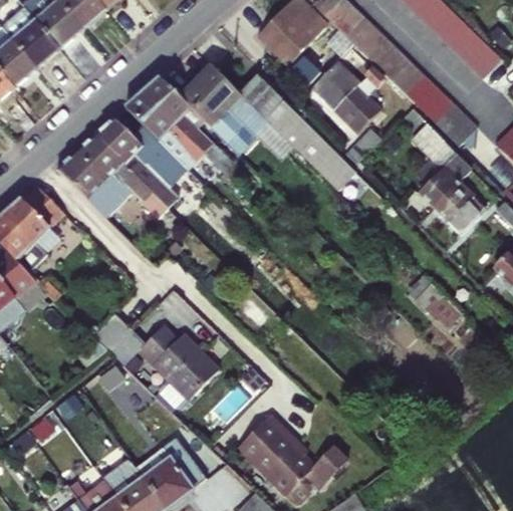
[(0,0),(0,8),(8,2),(6,0),(0,0)]
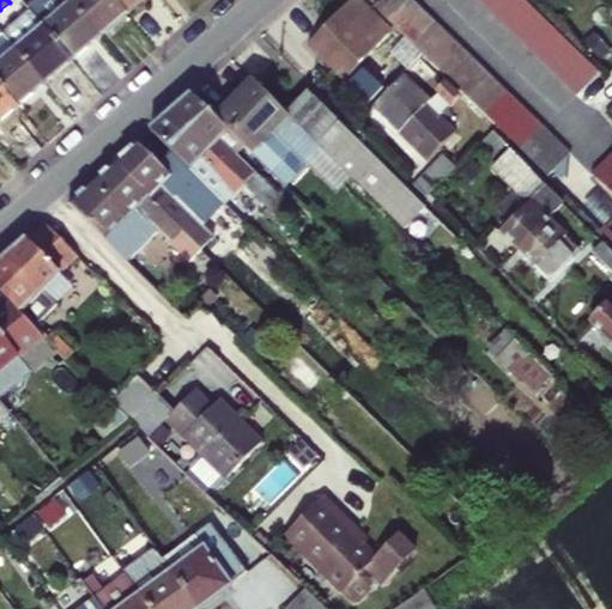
[(97,34),(70,0),(42,23),(70,56),(97,34)]
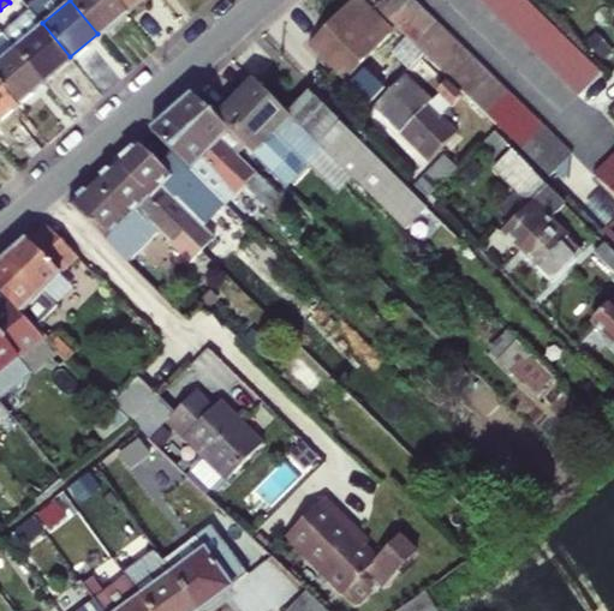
[(97,34),(125,10),(117,0),(70,0),(97,34)]
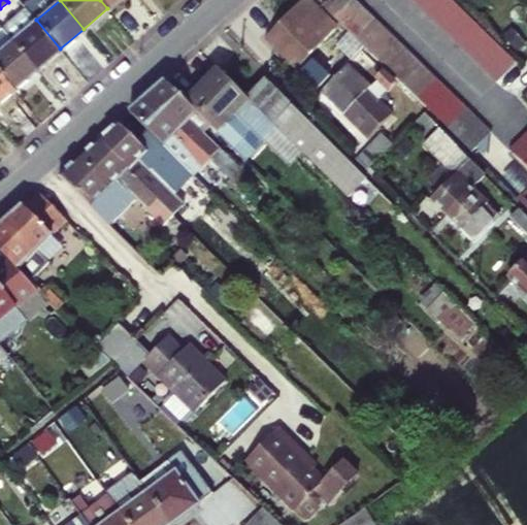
[(100,0),(107,8),(117,0),(100,0)]
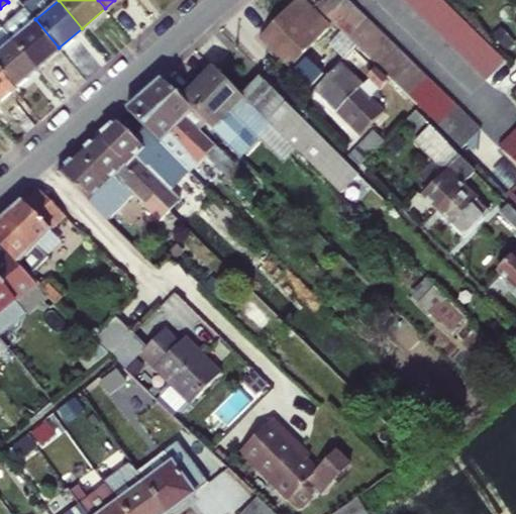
[(321,28),(293,0),(260,33),(289,62),(321,28)]
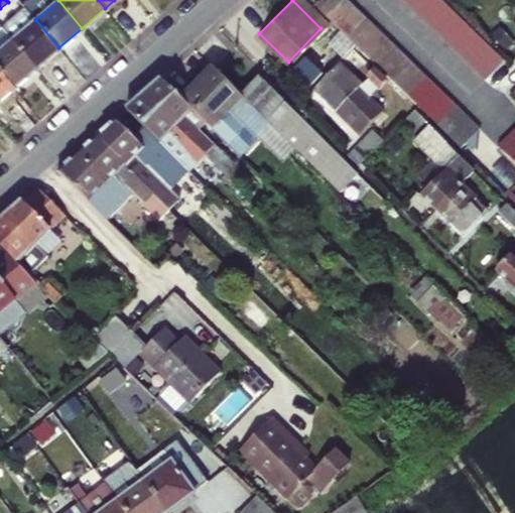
[(312,5),(324,14),(338,0),(318,0),(317,1),(312,5)]
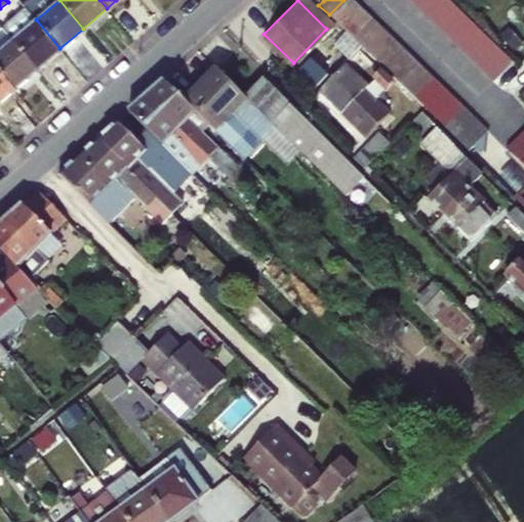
[(344,0),(329,14),(338,25),(359,4),(354,0),(344,0)]
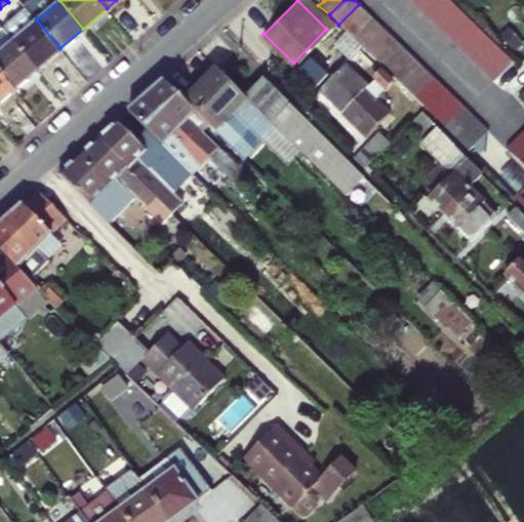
[(419,0),(415,5),(426,15),(440,0),(419,0)]
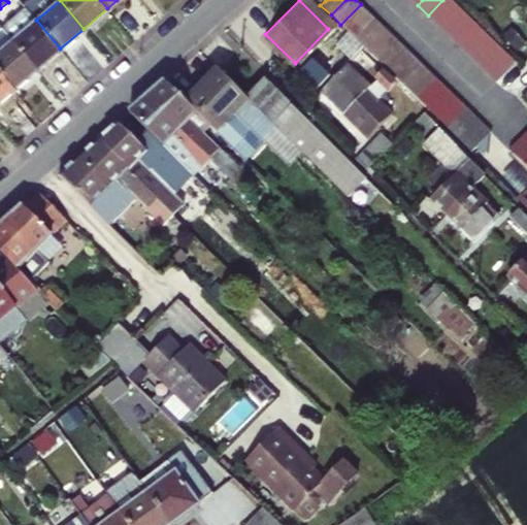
[(442,0),(428,15),(437,25),(458,3),(455,0),(442,0)]
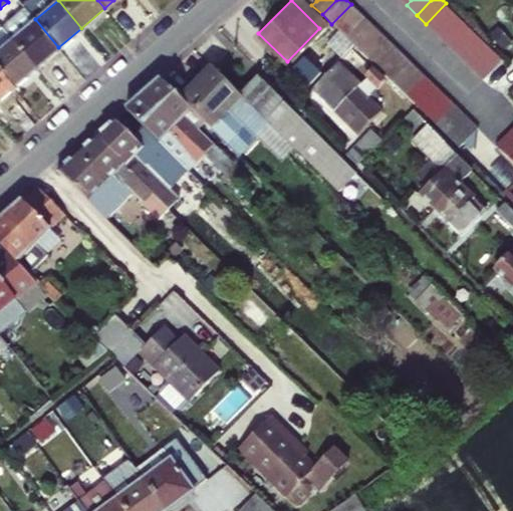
[(446,3),(426,24),(435,33),(456,12),(446,3)]
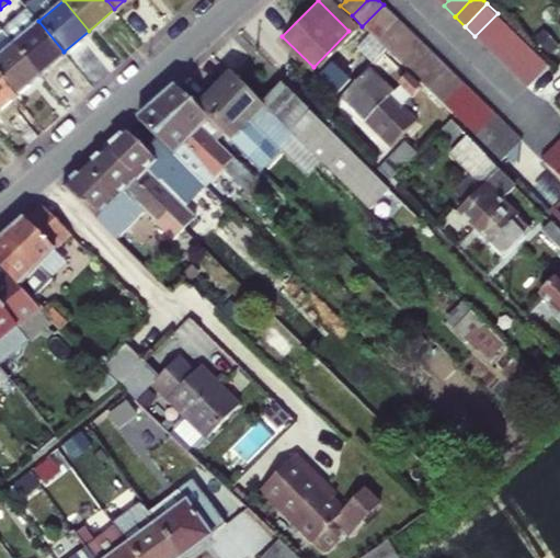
[(384,4),(362,26),(372,35),(392,13),(384,4)]
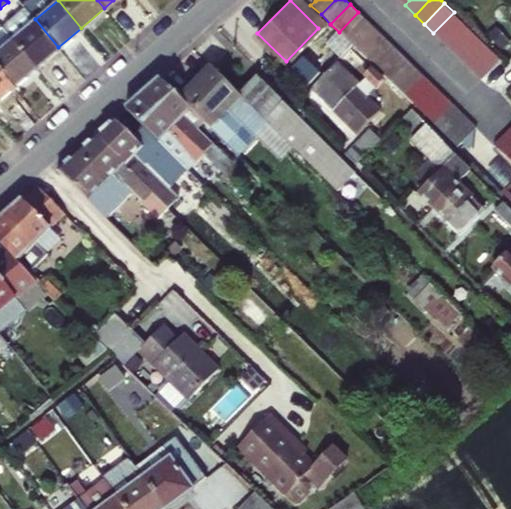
[(335,30),(320,15),(310,5),(305,10),(330,35),(335,30)]
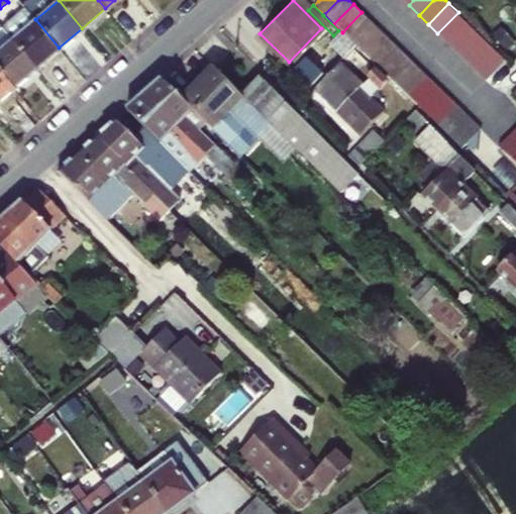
[(59,47),(35,19),(24,6),(0,25),(12,39),(35,67),(59,47)]
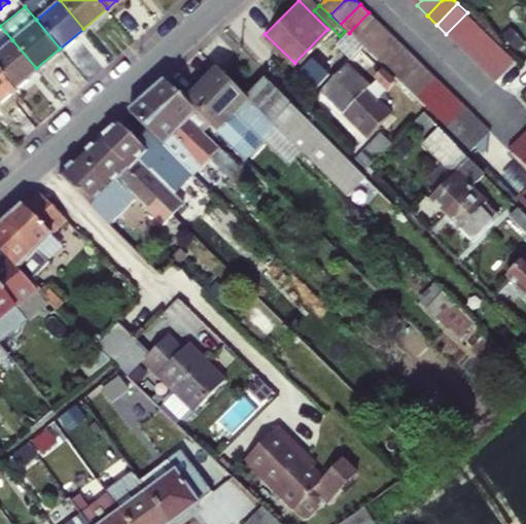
[(369,12),(349,33),(358,41),(378,22),(369,12)]
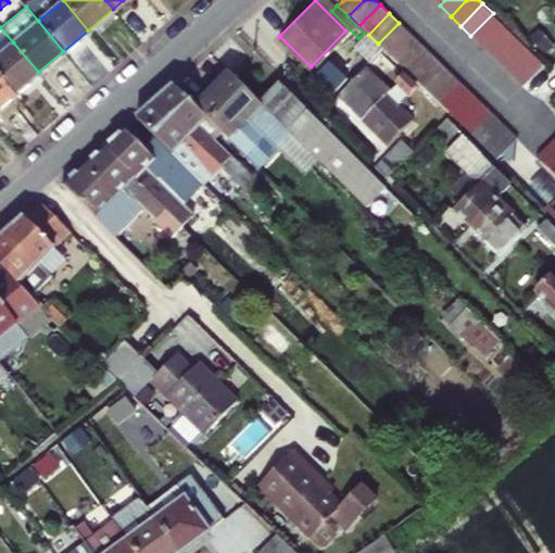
[(493,13),(470,36),(480,45),(503,24),(493,13)]
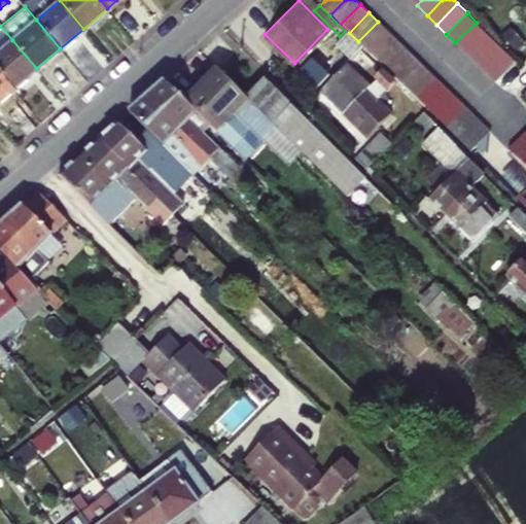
[(358,41),(369,51),(388,31),(378,22),(358,41)]
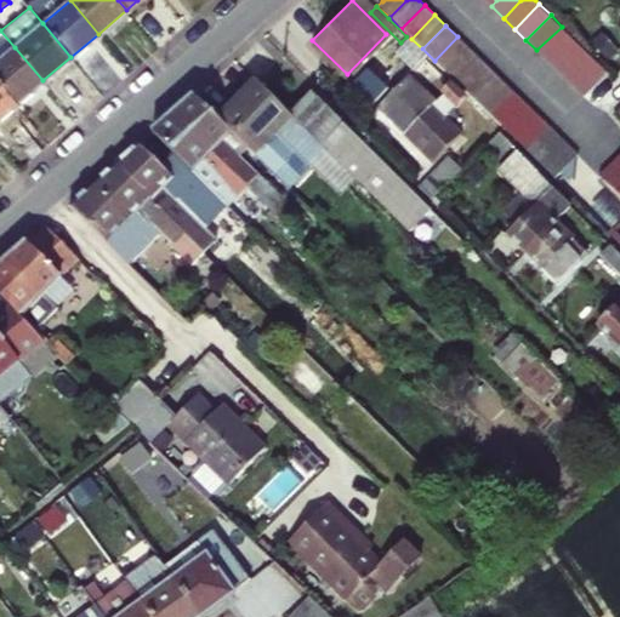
[(562,27),(536,50),(547,62),(573,36),(562,27)]
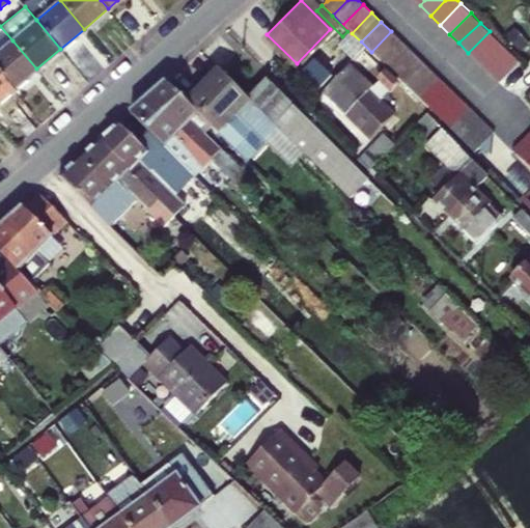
[(12,40),(0,26),(0,74),(12,88),(36,68),(12,40)]
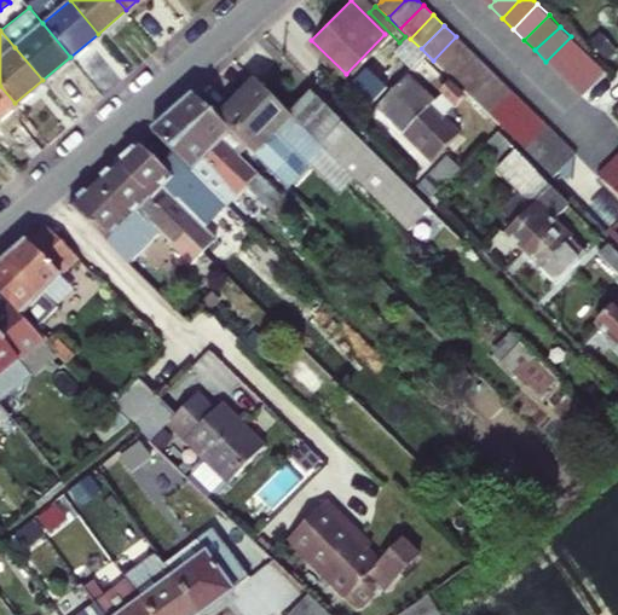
[(409,69),(423,54),(420,50),(405,36),(399,42),(391,50),(409,69)]
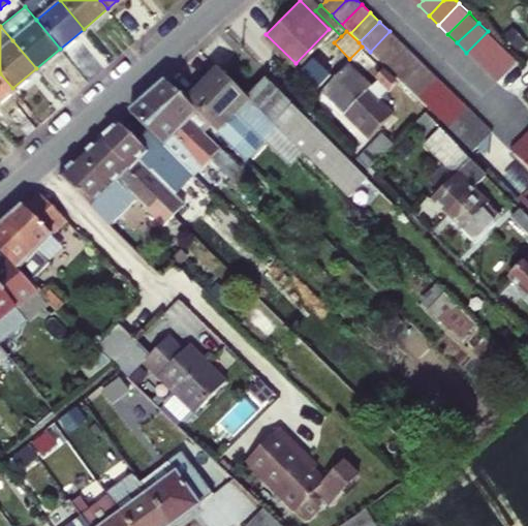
[(370,52),(379,60),(399,40),(390,31),(370,52)]
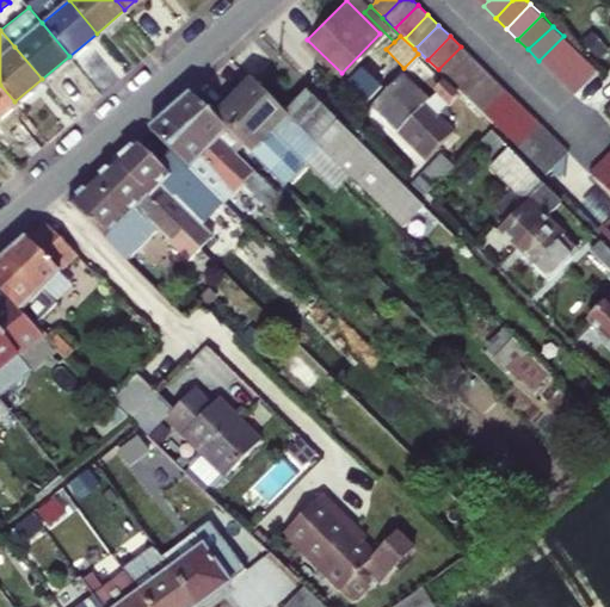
[(538,61),(550,72),(574,47),(564,36),(538,61)]
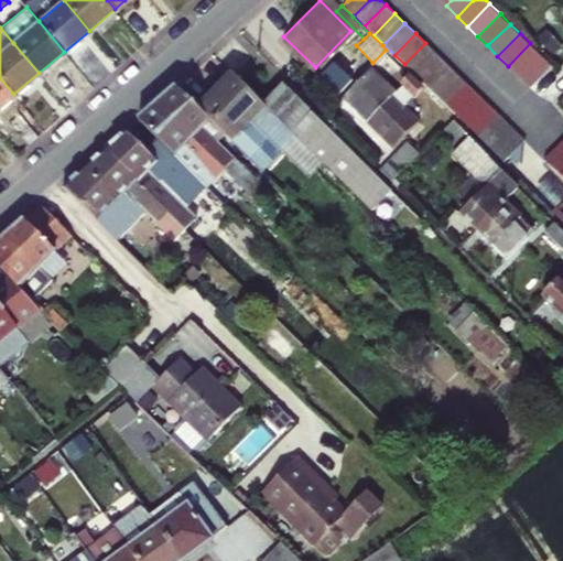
[(425,43),(404,64),(415,75),(437,54),(425,43)]
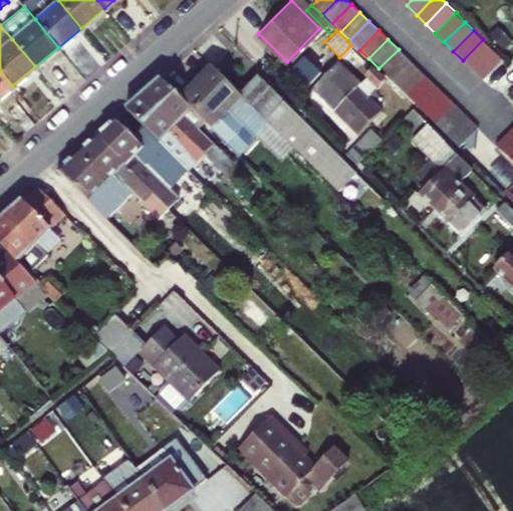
[(483,39),(463,60),(472,69),(493,49),(483,39)]
